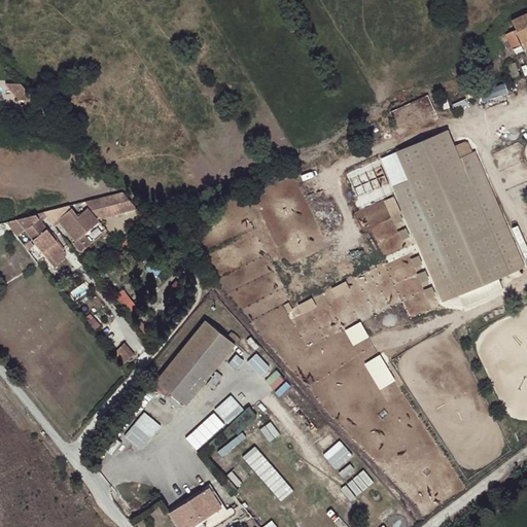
[(526,12),(512,21),(523,42),(526,40),(526,12)]
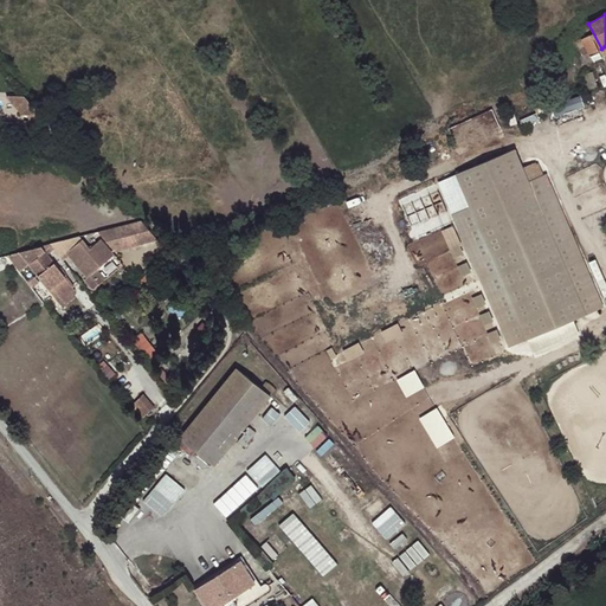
[(584,66),(600,59),(591,34),(580,40),(580,39),(573,43),(584,66)]
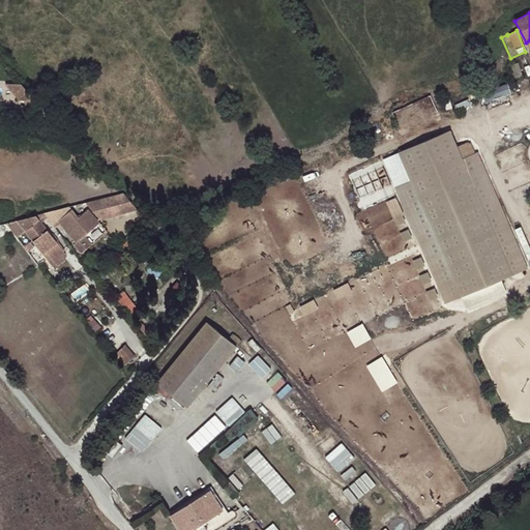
[(513,80),(522,77),(518,63),(508,65),(513,80)]
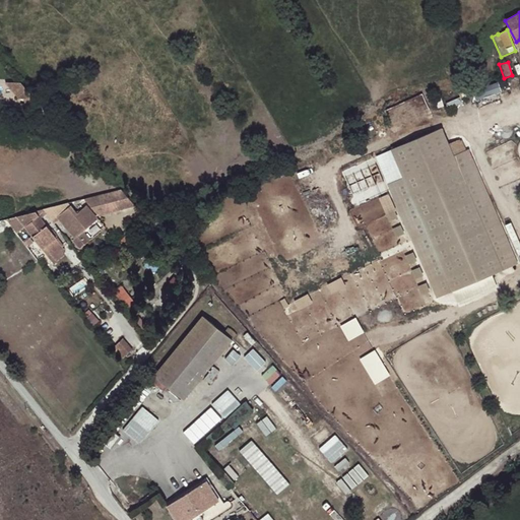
[(442,129),(375,156),(435,300),(519,264),(465,136),(448,144),(442,129)]
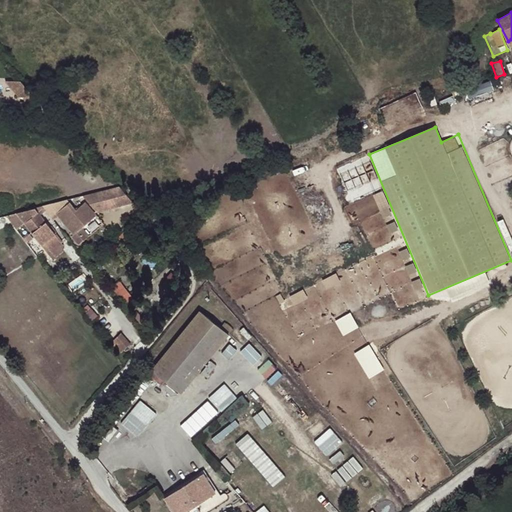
[(128,199),(118,187),(102,191),(106,205),(128,199)]
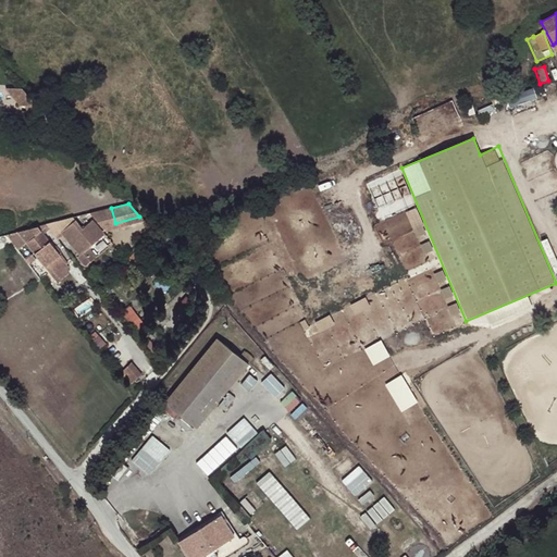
[(45,225),(57,240),(63,236),(79,255),(77,257),(85,267),(96,257),(95,256),(88,248),(104,235),(98,227),(115,223),(111,208),(86,214),(91,221),(82,229),(73,218),(45,225)]
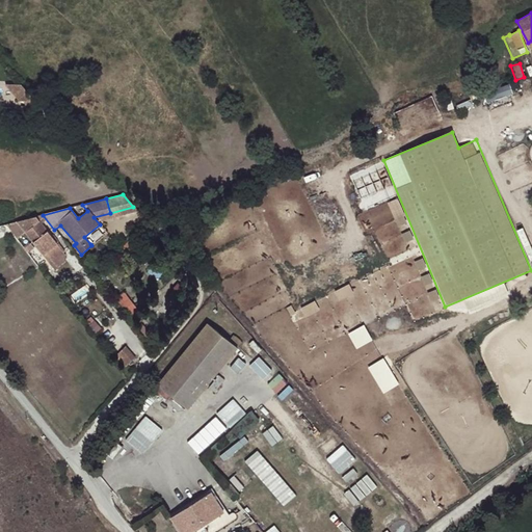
[(64,254),(35,217),(5,225),(16,239),(25,232),(50,265),(64,254)]
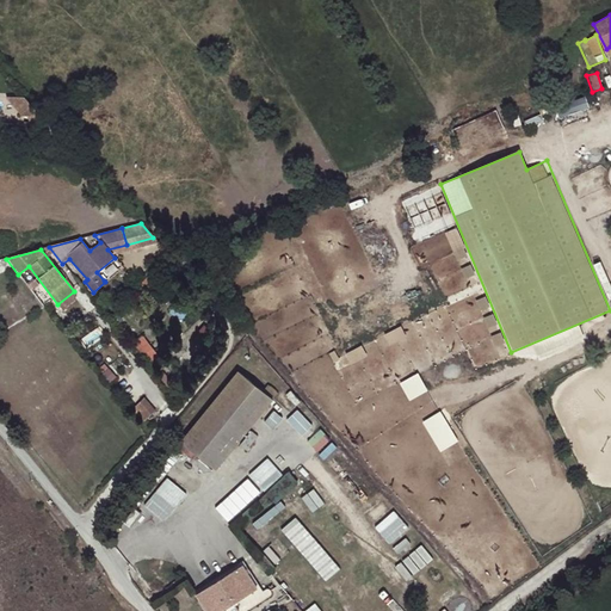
[(97,272),(104,281),(121,267),(115,258),(97,272)]
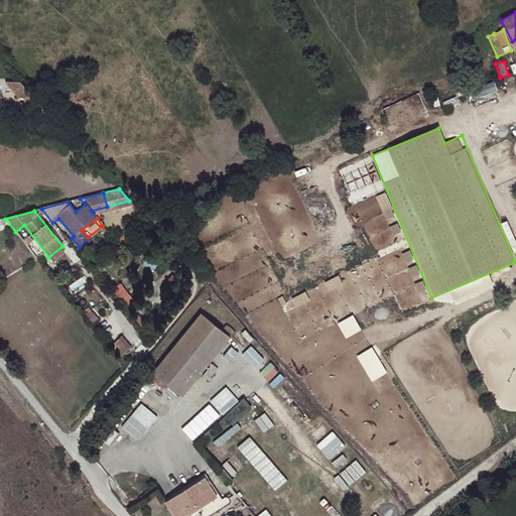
[(339,321),(347,337),(362,329),(354,313),(339,321)]
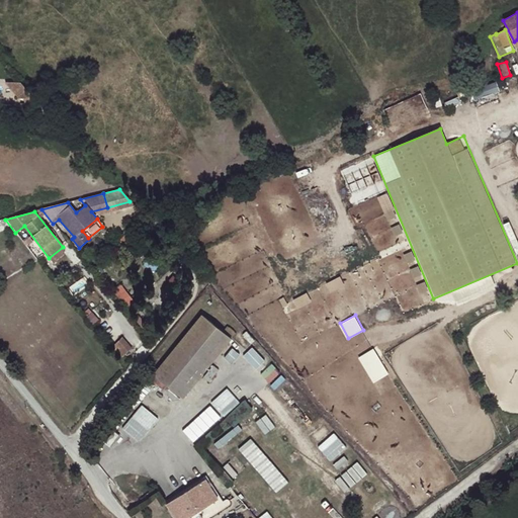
[(183,398),(235,333),(228,326),(223,332),(201,316),(154,374),(183,398)]
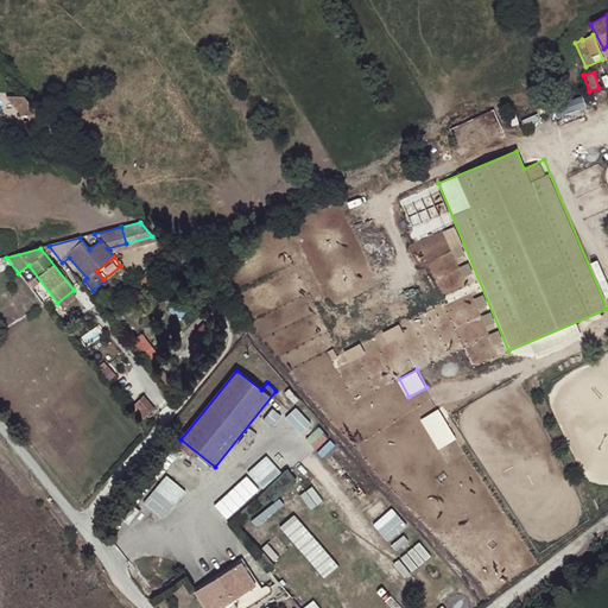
[(145,418),(157,407),(146,394),(134,404),(145,418)]
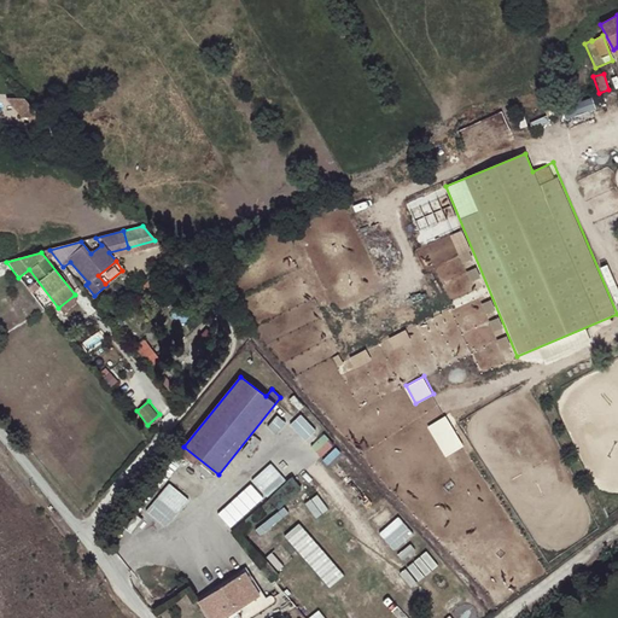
[(448,414),(430,423),(444,455),(464,447),(448,414)]
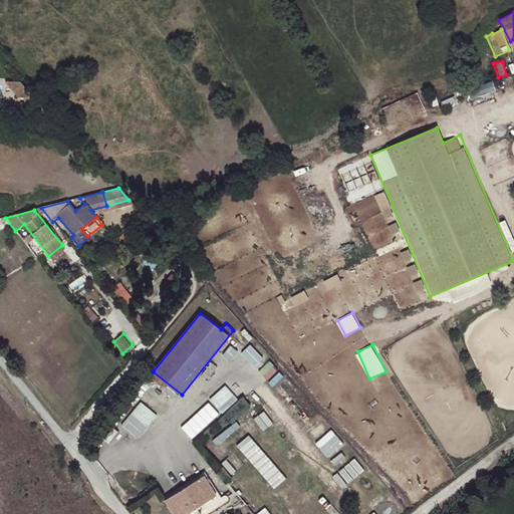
[(138,438),(159,415),(142,400),(121,423),(138,438)]
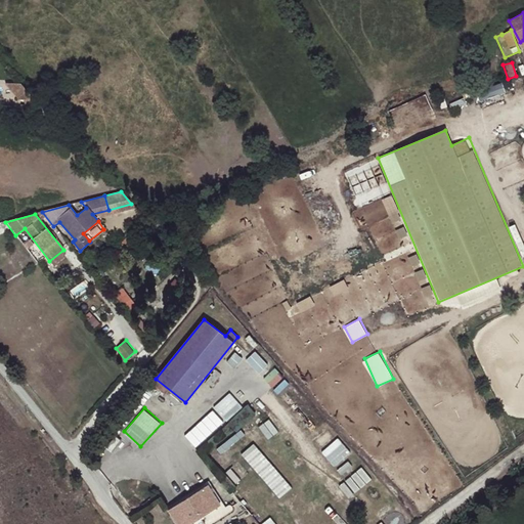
[(309,436),(336,466),(352,451),(325,422),(309,436)]
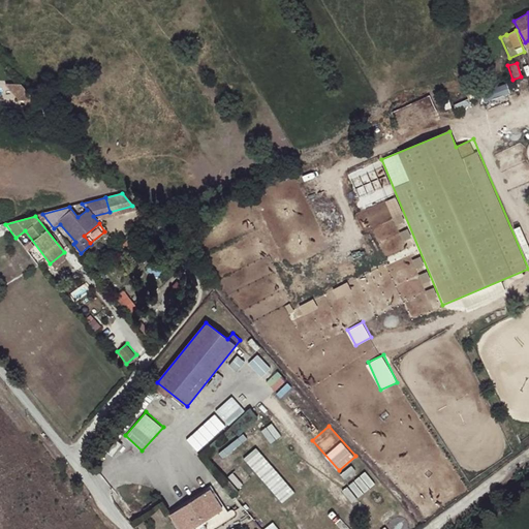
[(358,497),(374,481),(366,472),(348,489),(358,497)]
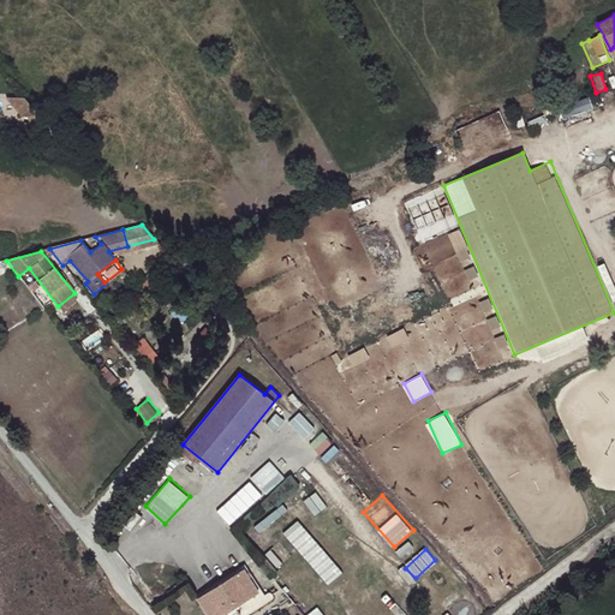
[(209,614),(239,614),(234,607),(257,592),(244,569),(198,598),(209,614)]
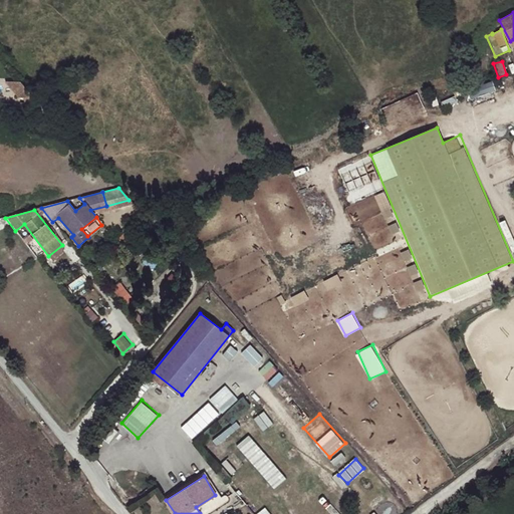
[(283,505),(295,498),(290,489),(277,496),(283,505)]
